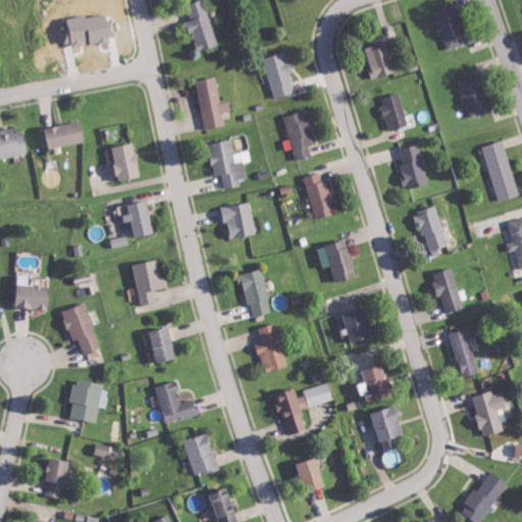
[(220,45),(204,0),(201,0),(188,5),(193,18),(188,20),(199,52),(220,45)]
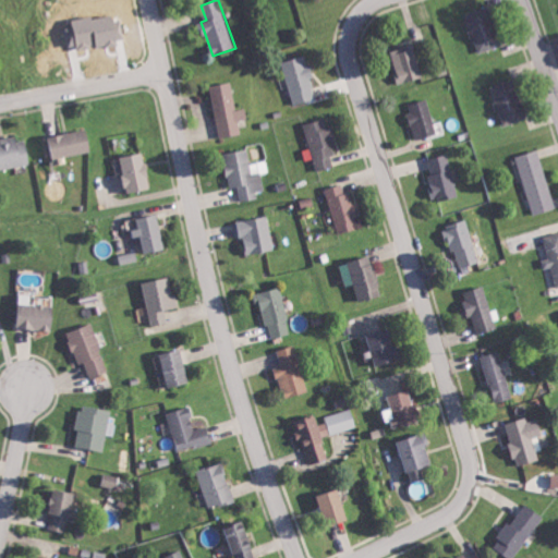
[(468,13),(480,52),(504,45),(490,5),(468,13)]
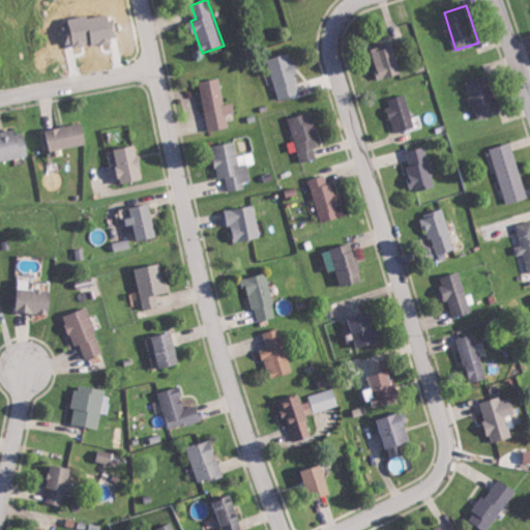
[(370,48),(380,79),(403,71),(392,40),(370,48)]
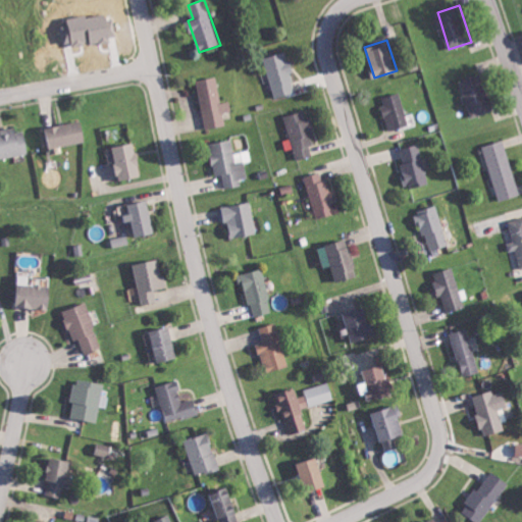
[(297,92),(291,72),(296,71),(292,58),(288,59),(285,52),(265,57),(276,98),(297,92)]
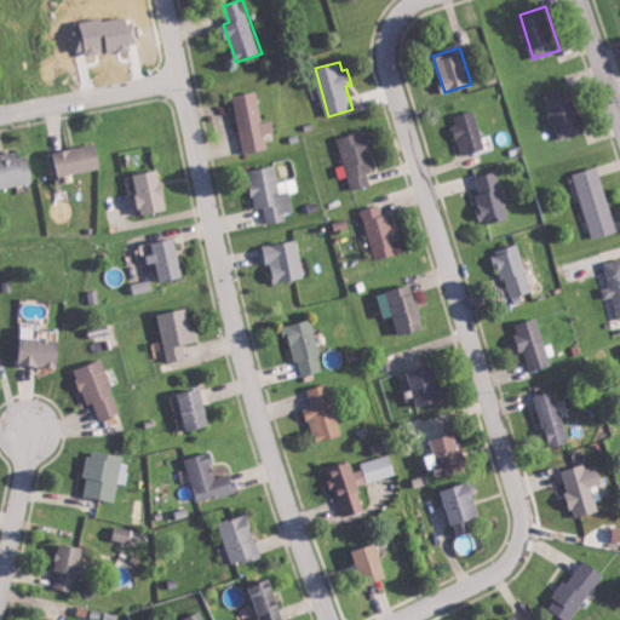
[(560,139),(586,132),(573,87),(546,95),(560,139)]
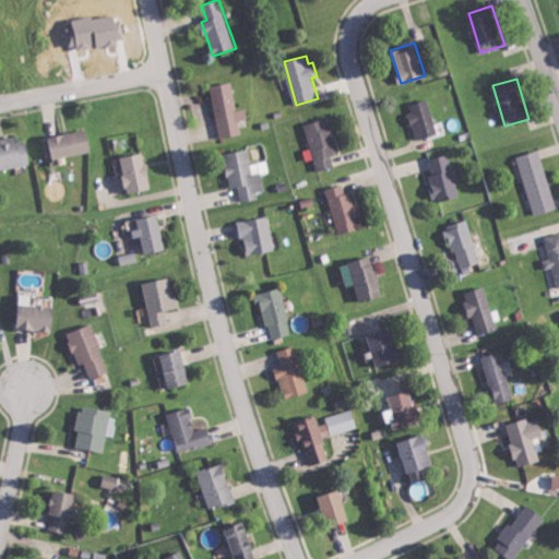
[(242,133),(239,119),(249,118),(247,108),(237,109),(232,82),(211,85),(221,138),(242,133)]
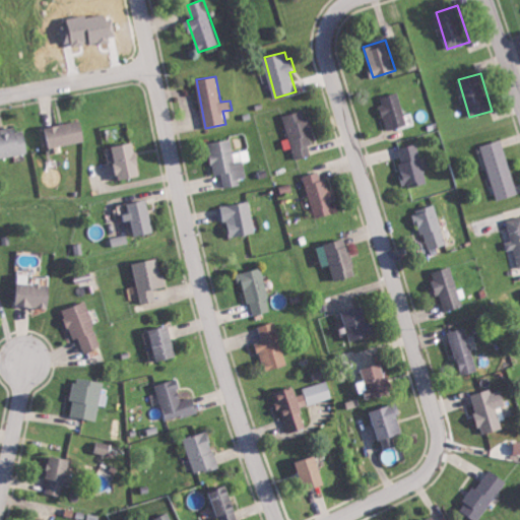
[(407,125),(398,92),(379,98),(389,130),(407,125)]
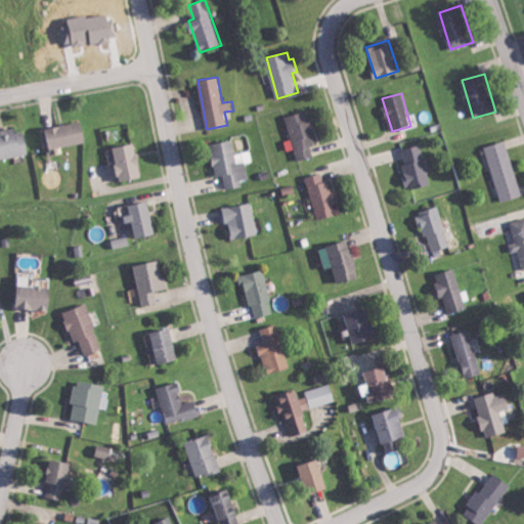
[(317,157),(310,119),(307,120),(306,112),(288,116),(297,161),(317,157)]
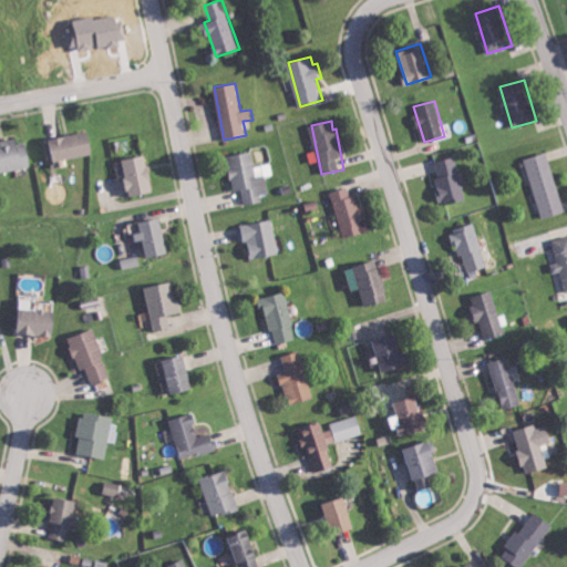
[(55,160),(94,155),(92,132),(53,136),(55,160)]
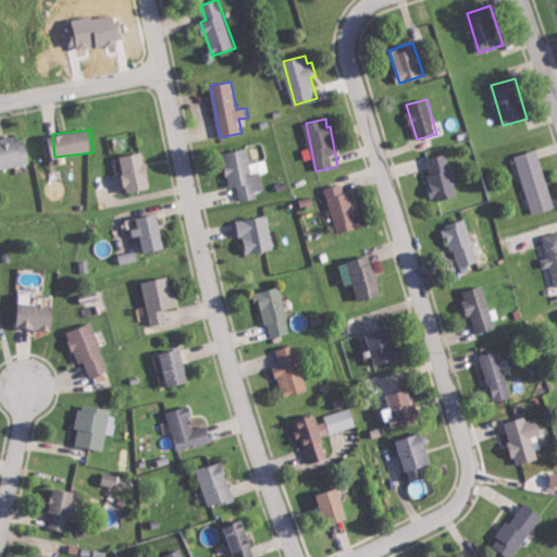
[(0,168),(32,163),(27,135),(0,139),(0,168)]
